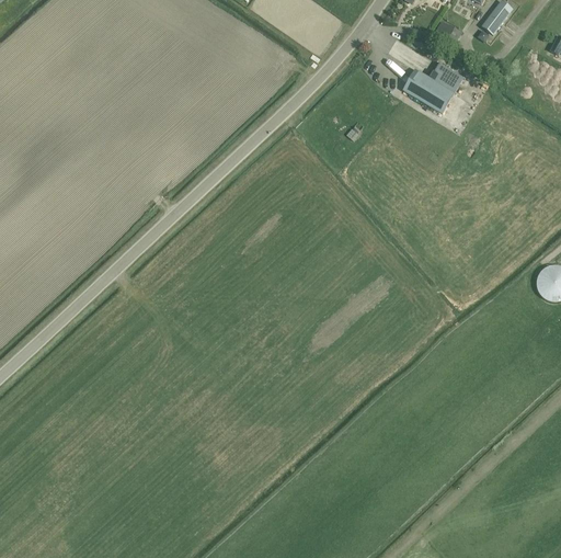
[(482,25),(493,33),(512,9),(501,1),(482,25)]
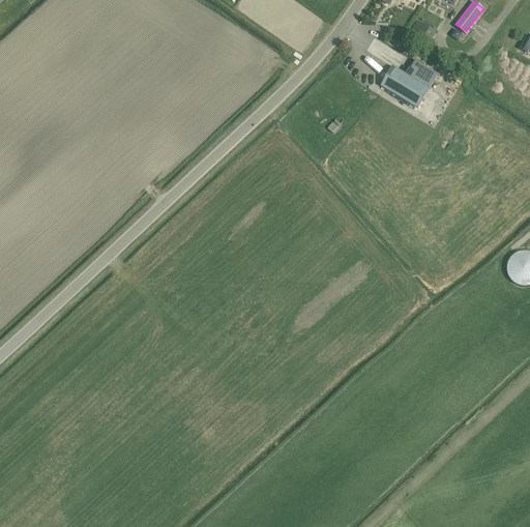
[(407,37),(425,48),(436,30),(417,19),(407,37)]
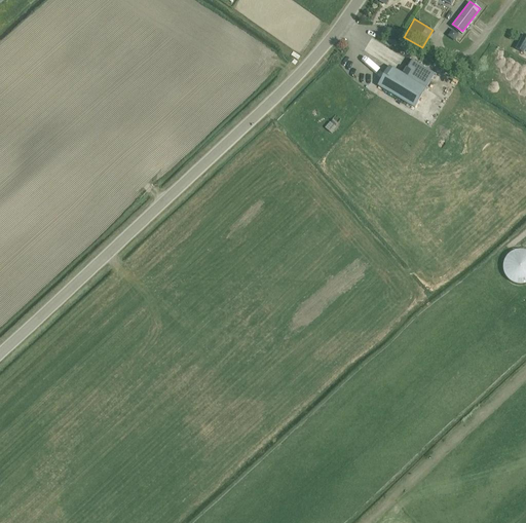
[(471,23),(471,33),(479,33),(479,23),(471,23)]
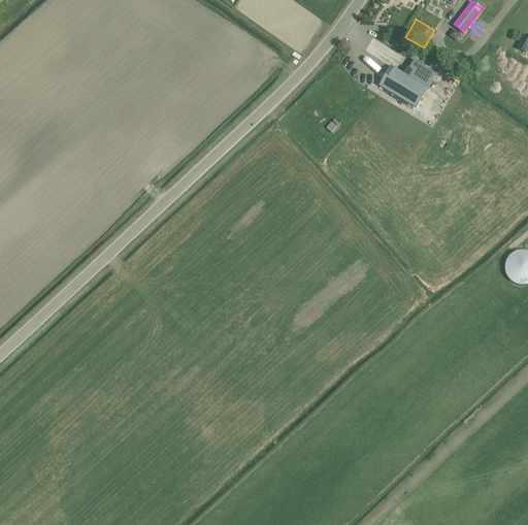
[(525,52),(527,47),(527,34),(525,33),(518,47),(525,52)]
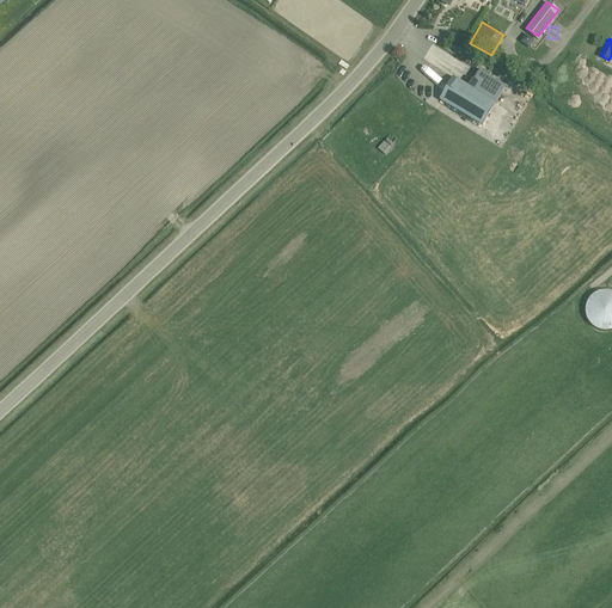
[(479,67),(469,85),(453,75),(440,97),(482,122),(503,86),(487,77),(489,73),(479,67)]
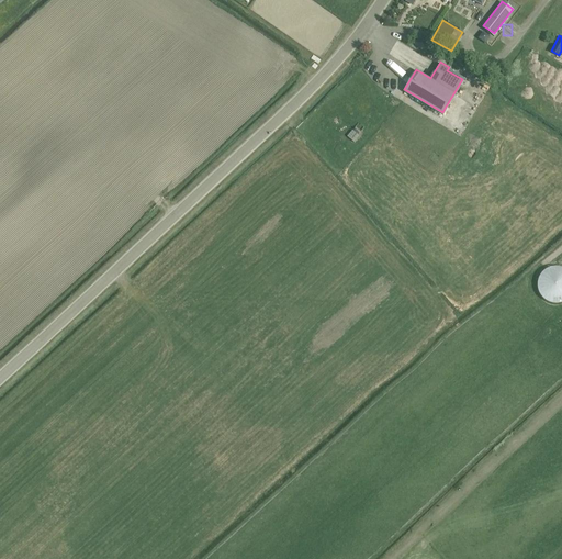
[(352,135),(359,129),(353,123),(347,131),(352,135)]
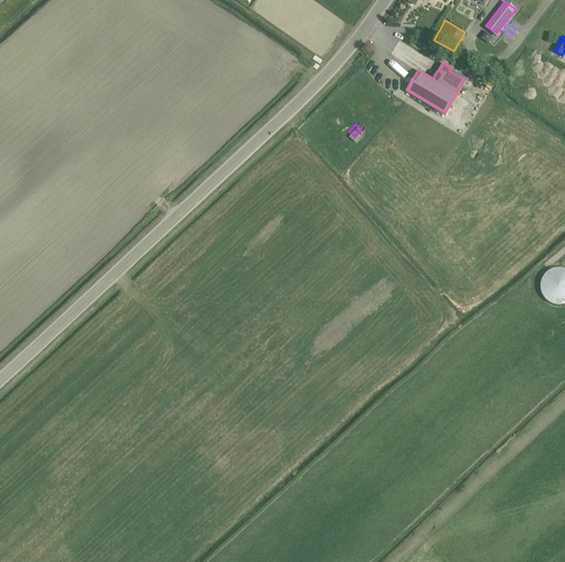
[(542,294),(545,298),(550,301),(555,304),(561,304),(564,301),(564,267),(563,266),(557,266),(552,267),(547,271),(543,274),(541,279),(540,285),(541,289),(542,294)]
